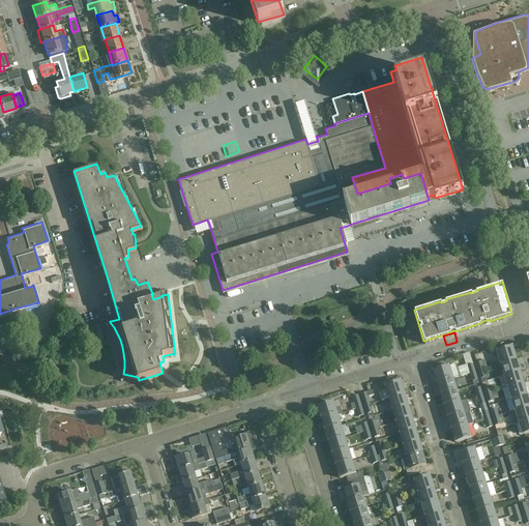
[(500,360),(515,356),(511,344),(496,349),(500,360)]
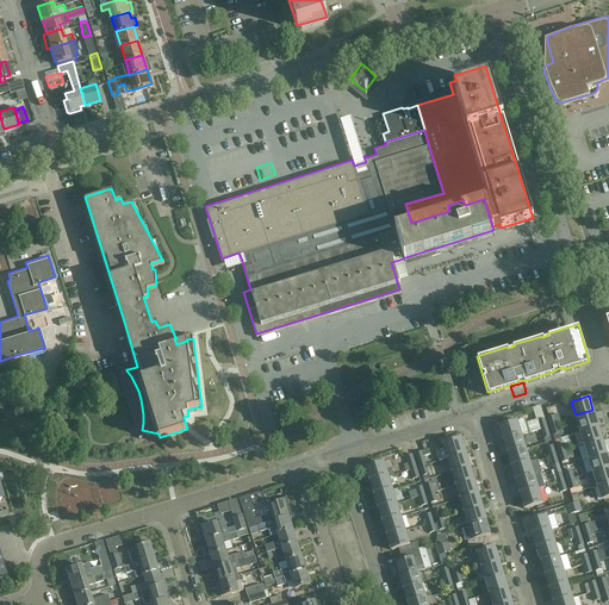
[(540,425),(546,424),(544,415),(539,401),(532,404),(535,417),(526,419),(529,429),(540,425)]
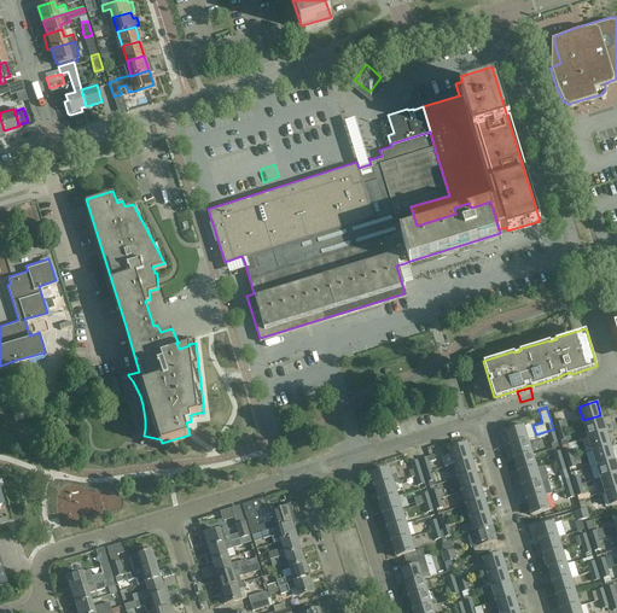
[(587,435),(605,428),(600,415),(583,420),(575,424),(576,430),(586,427),(587,435)]
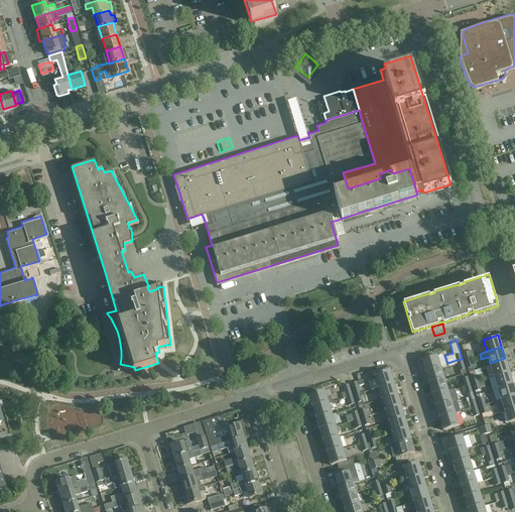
[(465,358),(470,356),(474,355),(471,348),(468,349),(462,350),(465,358)]
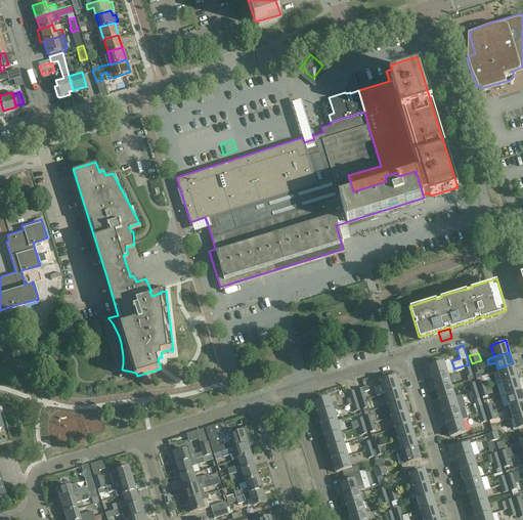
[(432,376),(446,372),(452,370),(450,362),(449,363),(448,357),(428,363),(432,376)]
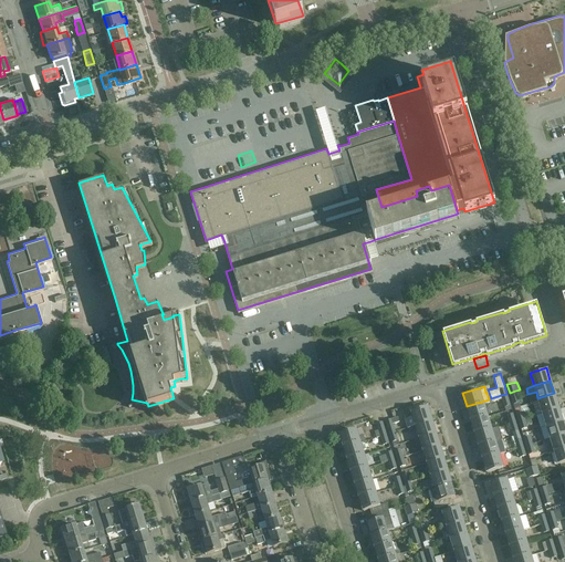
[(513,405),(520,404),(518,399),(515,391),(510,393),(513,405)]
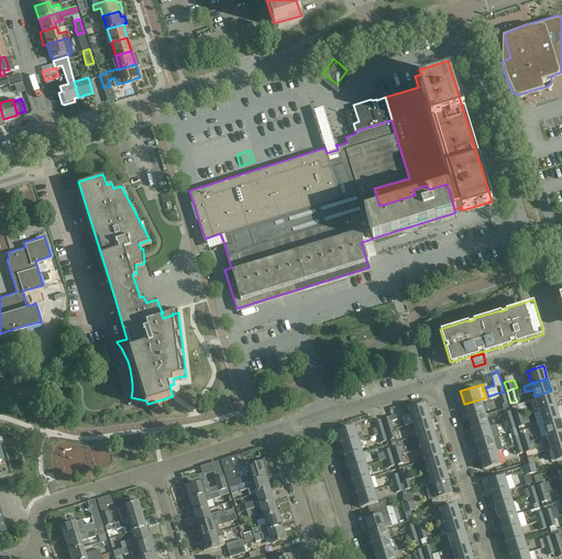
[(539,408),(554,403),(551,391),(535,396),(539,408)]
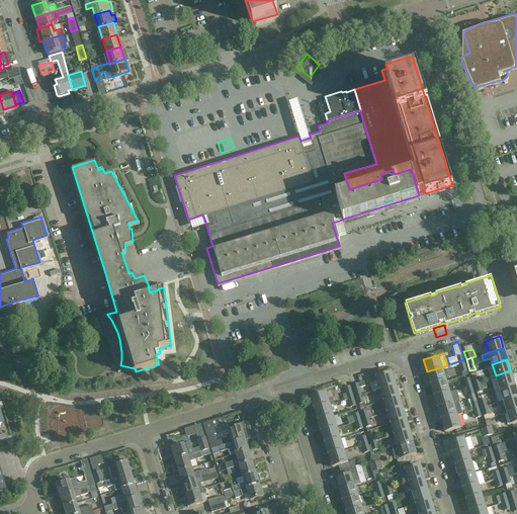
[(430,382),(445,378),(441,367),(427,371),(430,382)]
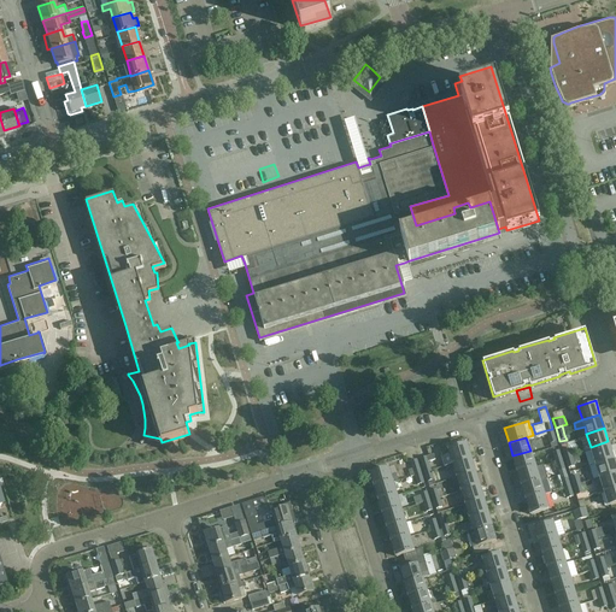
[(446,462),(470,454),(465,440),(440,448),(444,463),(446,462)]
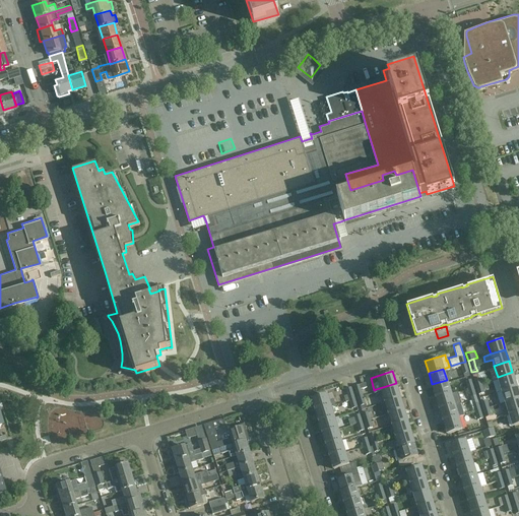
[(477,371),(471,372),(475,383),(480,382),(477,371)]
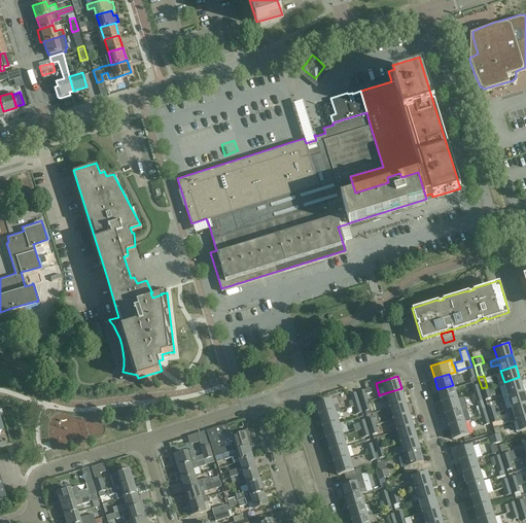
[(507,393),(523,389),(519,377),(504,382),(507,393)]
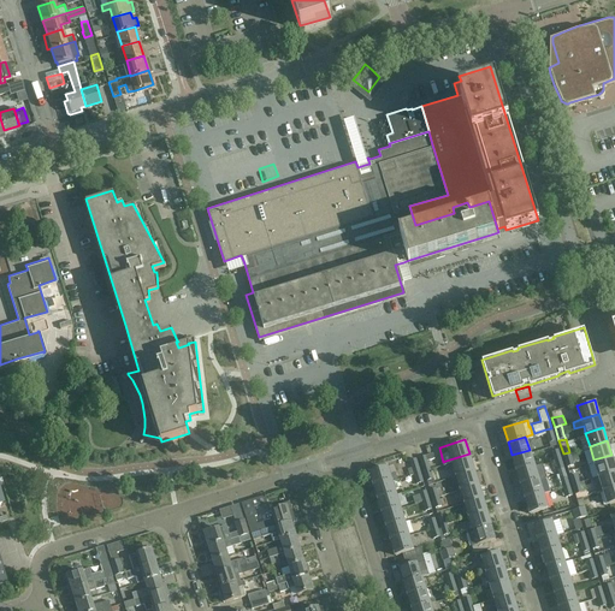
[(423,468),(429,466),(426,457),(433,455),(432,450),(419,454),(420,458),(423,468)]
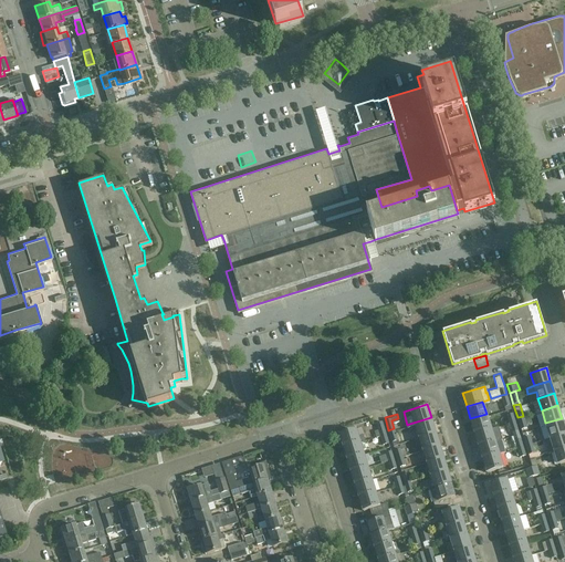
[(474,432),(490,426),(487,414),(470,418),(474,432)]
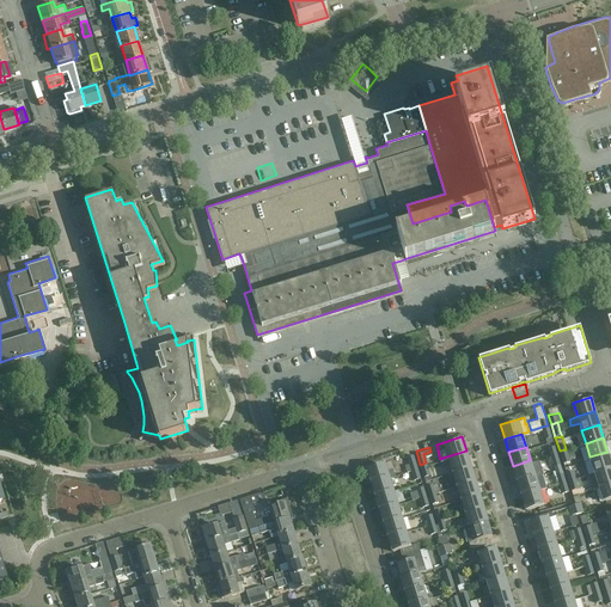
[(466,451),(443,458),(446,471),(452,470),(470,464),(466,451)]
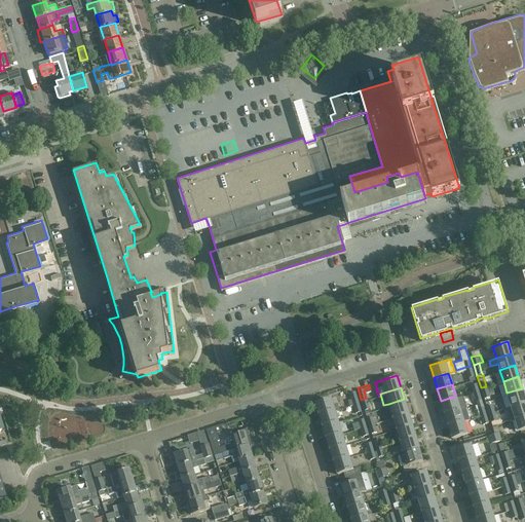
[(352,402),(358,401),(353,388),(348,390),(350,397),(346,398),(348,403),(352,402)]
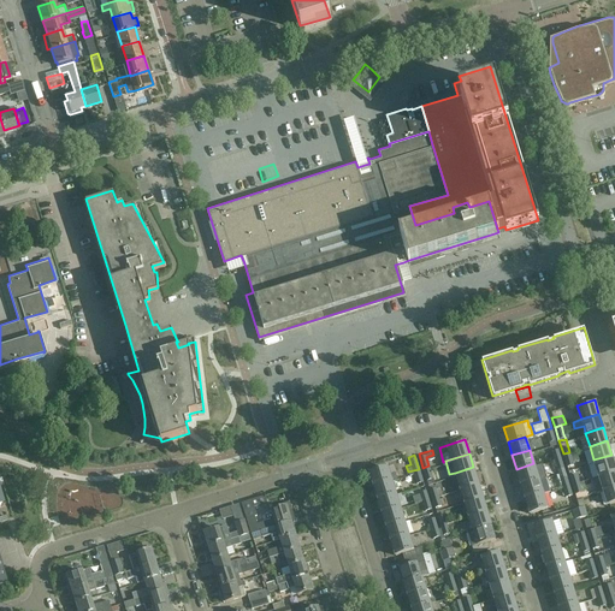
[(614,467),(611,455),(593,460),(598,474),(614,468),(614,467)]
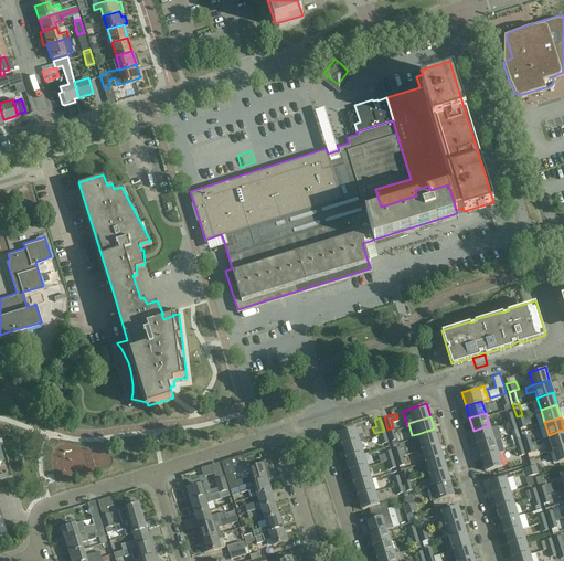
[(371,421),(362,423),(363,429),(366,427),(366,430),(373,429),(371,421)]
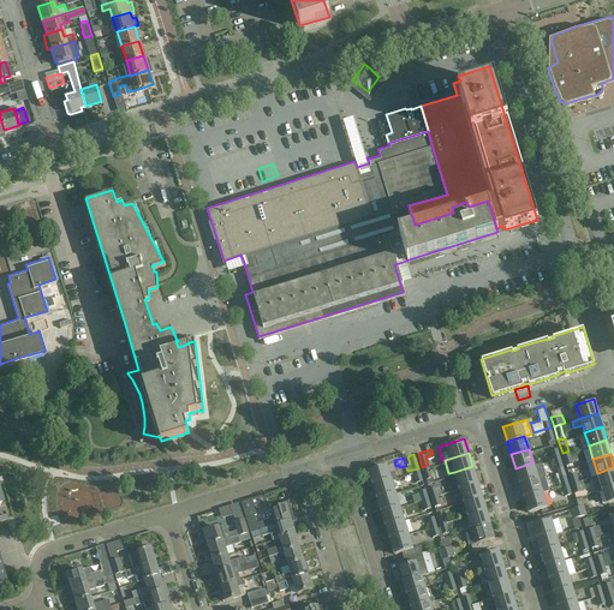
[(519,482),(537,476),(532,462),(516,468),(519,482)]
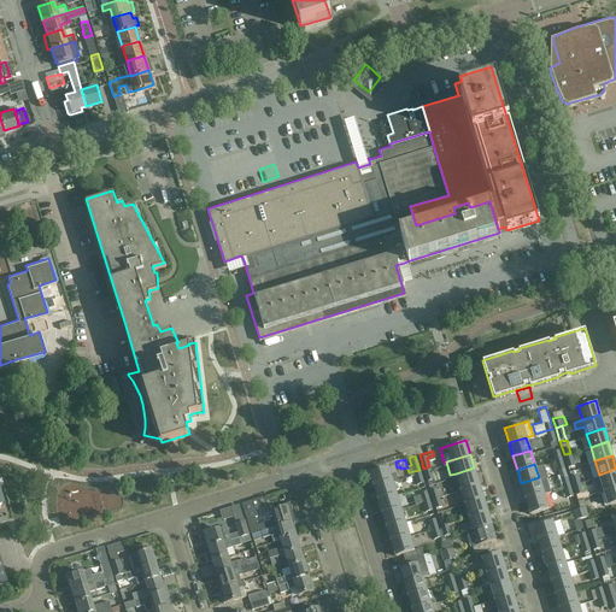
[(374,484),(392,478),(397,477),(396,470),(389,472),(387,465),(369,470),(374,484)]
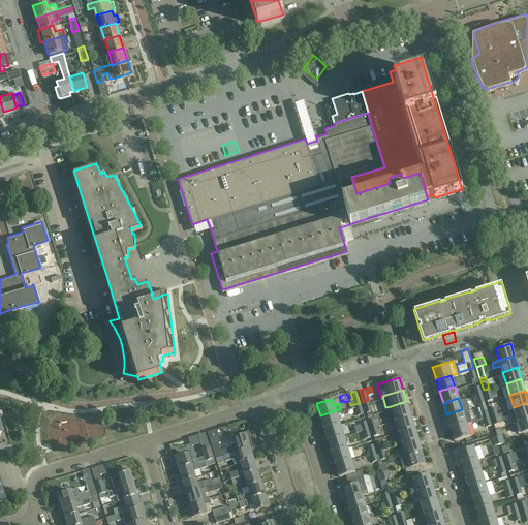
[(395,418),(410,413),(406,401),(391,406),(395,418)]
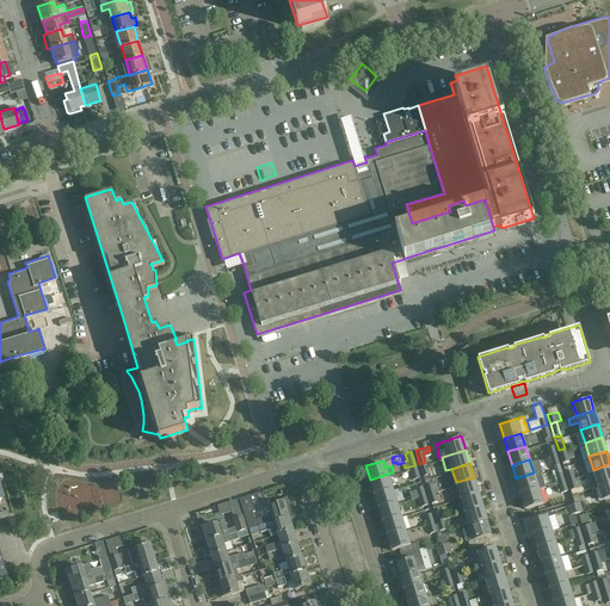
[(598,483),(609,478),(609,464),(593,470),(586,471),(590,484),(597,482),(598,483)]
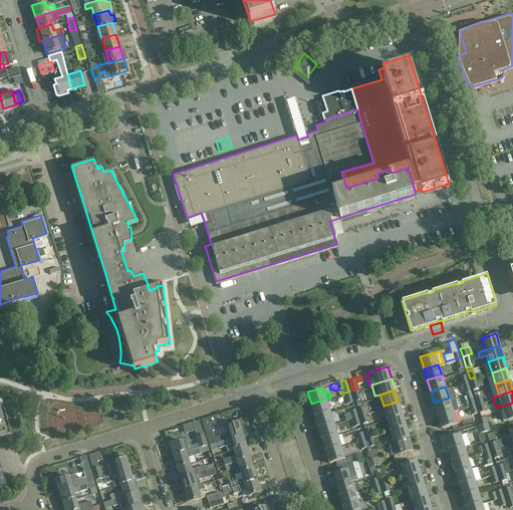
[(449,398),(434,403),(438,414),(452,410),(457,408),(456,403),(451,404),(449,398)]
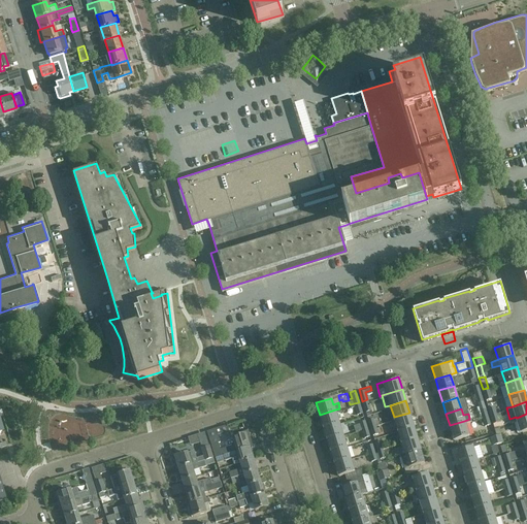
[(323,426),(338,422),(335,410),(320,415),(323,426)]
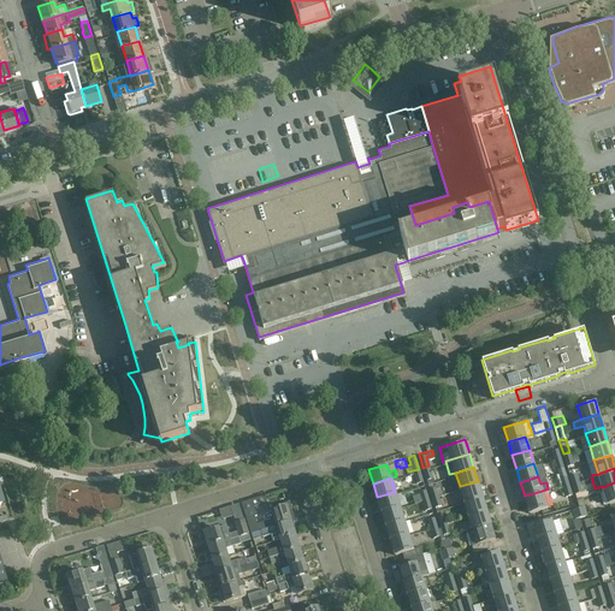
[(550,491),(560,487),(557,480),(548,484),(550,491)]
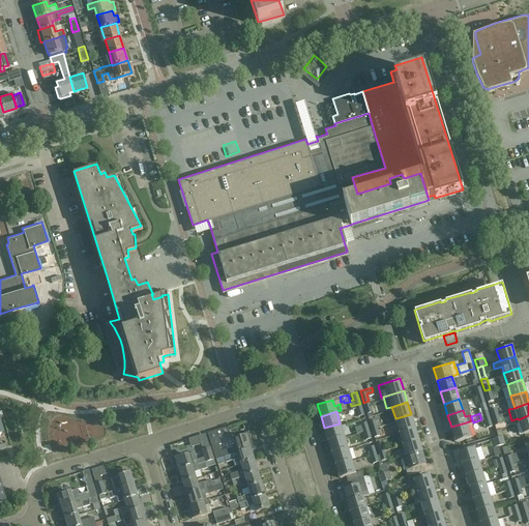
[(497,413),(492,414),(494,422),(495,426),(502,424),(501,420),(499,420),(497,413)]
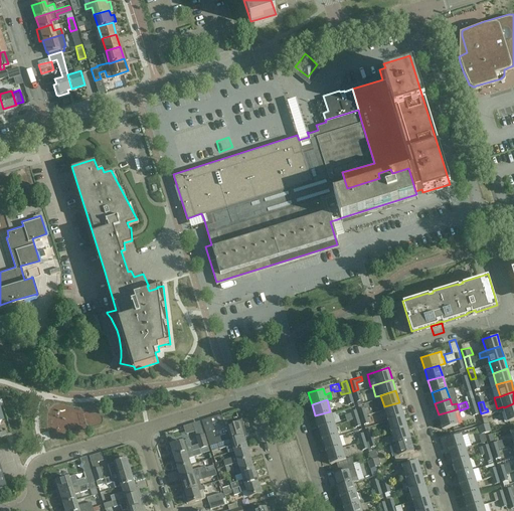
[(399,402),(384,406),(387,418),(402,413),(399,402)]
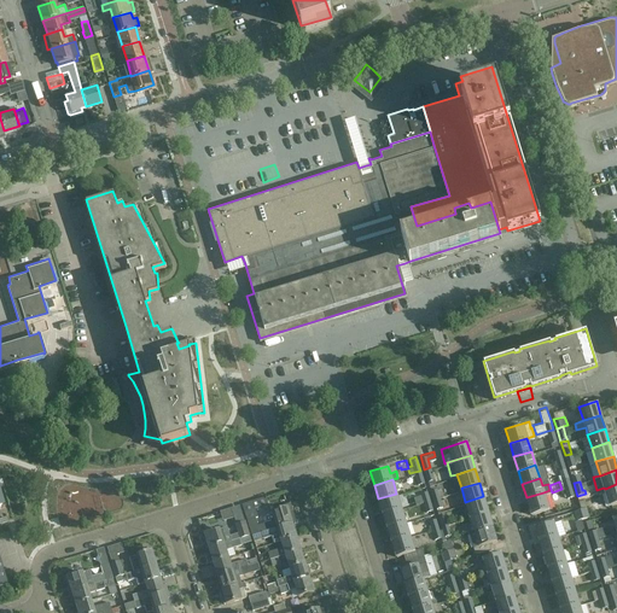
[(457,491),(455,484),(442,486),(443,494),(457,491)]
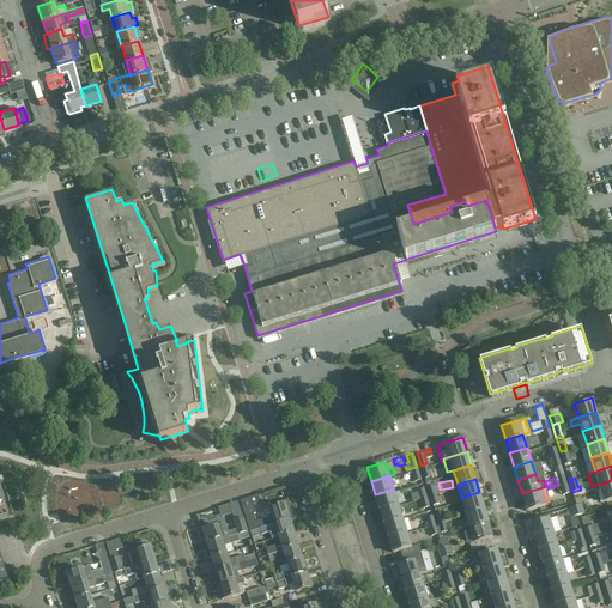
[(611,480),(600,485),(604,499),(611,496),(611,480)]
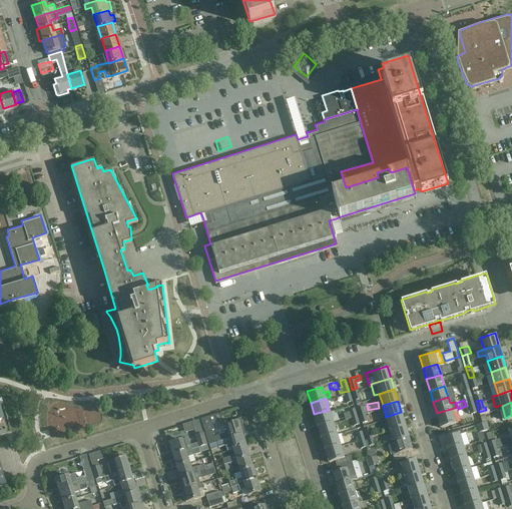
[(359,413),(364,411),(368,409),(366,403),(362,404),(362,403),(357,405),(359,413)]
